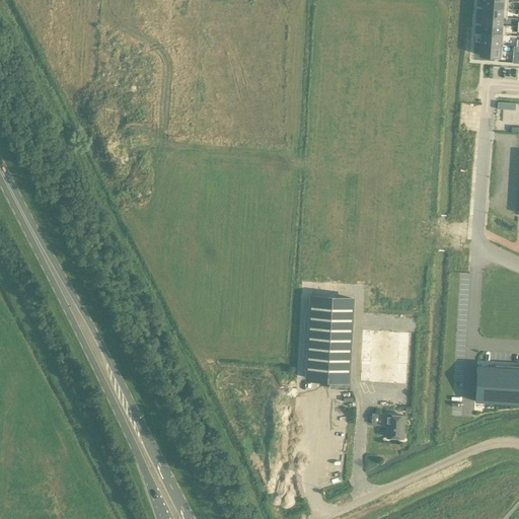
[(506,0),(483,0),(483,7),(507,8),(508,0),(506,0)]
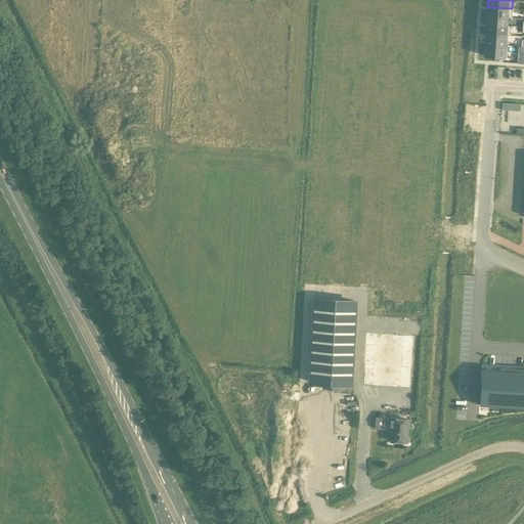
[(487,7),(487,15),(507,16),(507,17),(512,17),(512,8),(487,7)]
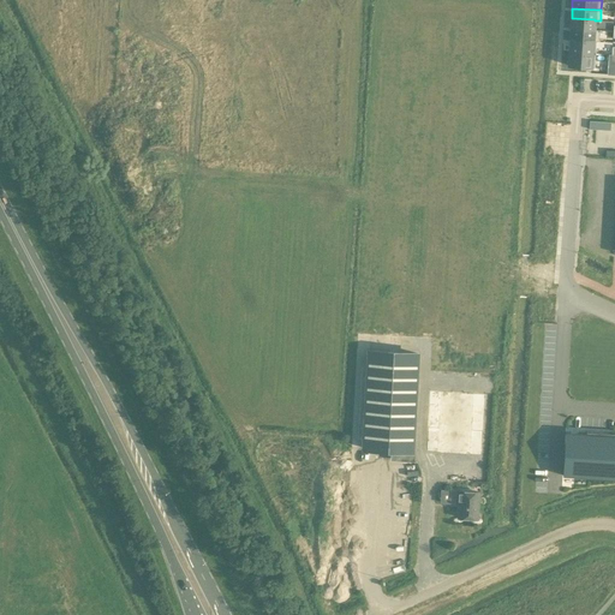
[(572,18),(571,29),(593,30),(593,29),(595,21),(595,19),(572,18)]
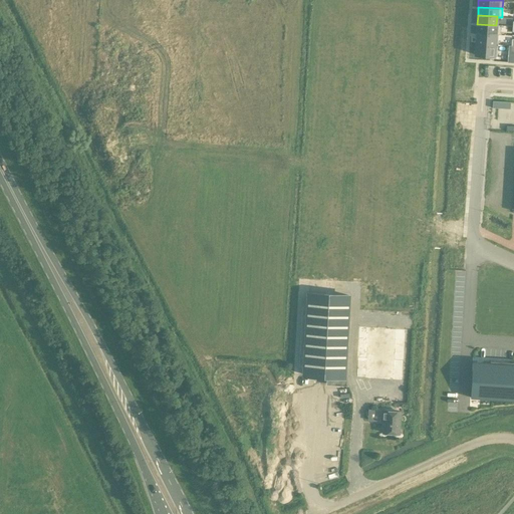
[(477,24),(477,32),(498,33),(498,34),(500,34),(501,25),(496,24),(496,25),(477,24)]
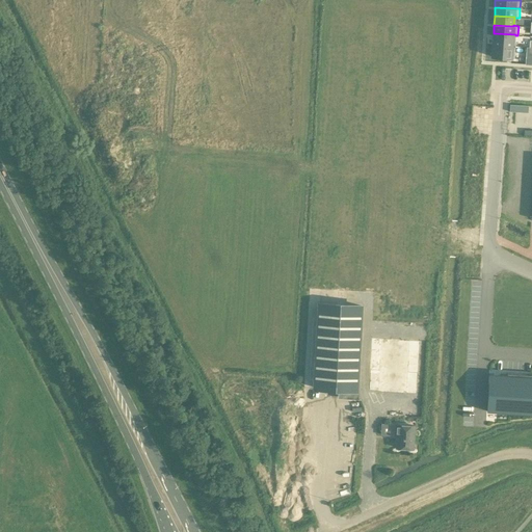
[(494,33),(493,45),(514,46),(515,35),(515,34),(494,33)]
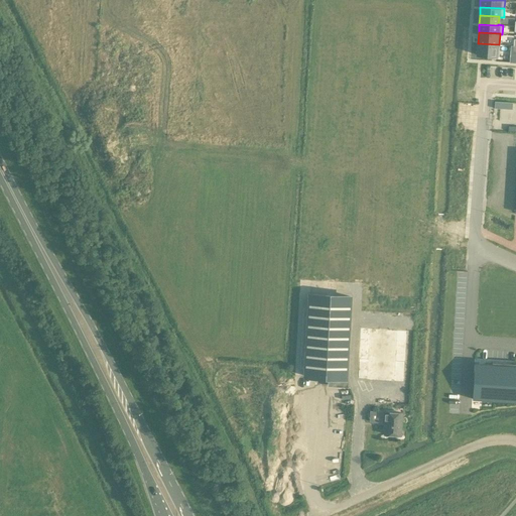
[(478,43),(477,55),(483,55),(483,56),(490,57),(490,55),(498,56),(499,44),(478,43)]
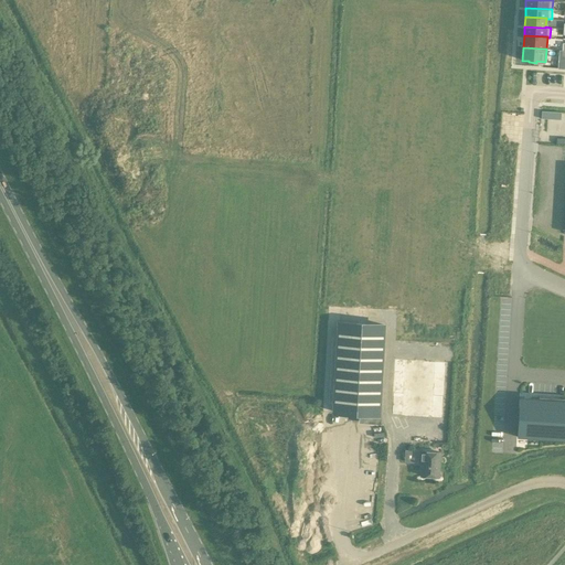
[(541,112),(541,118),(561,119),(561,112),(541,110),(541,112)]
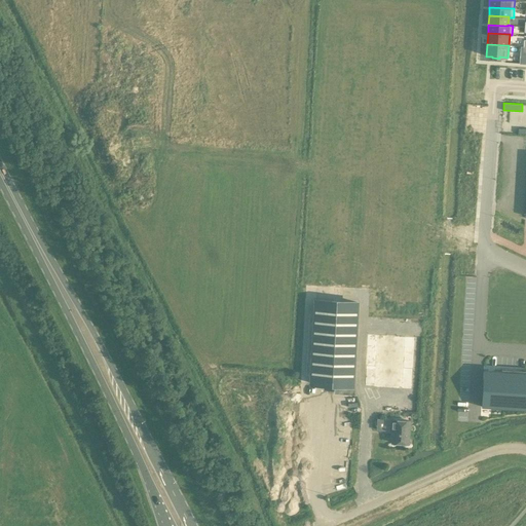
[(310,381),(310,383),(338,385),(337,393),(353,395),(354,384),(352,384),(352,382),(357,303),(314,300),(310,381)]
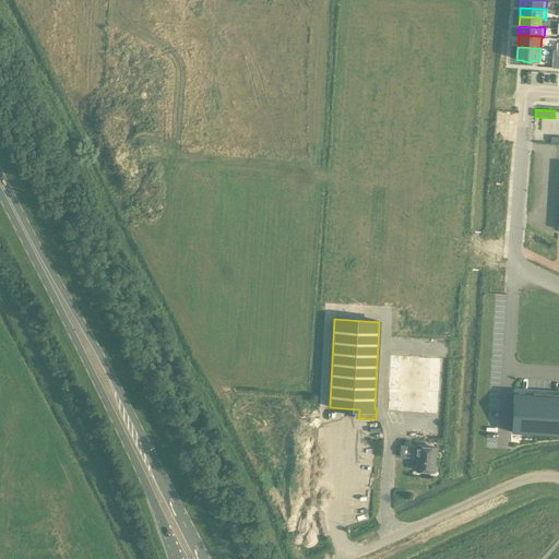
[(388,414),(443,415),(445,356),(390,354),(388,414)]
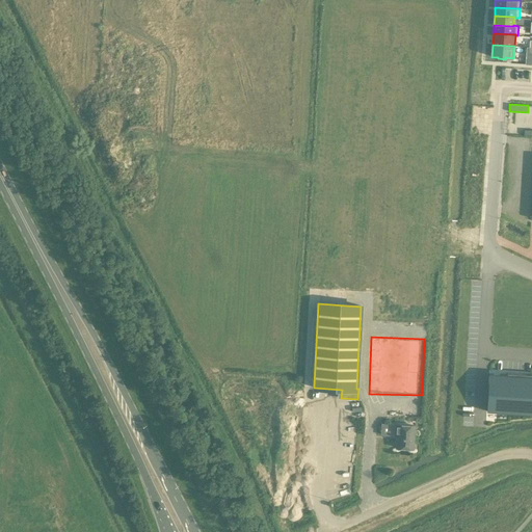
[(488,381),(486,410),(531,413),(531,375),(500,374),(500,382),(488,381)]
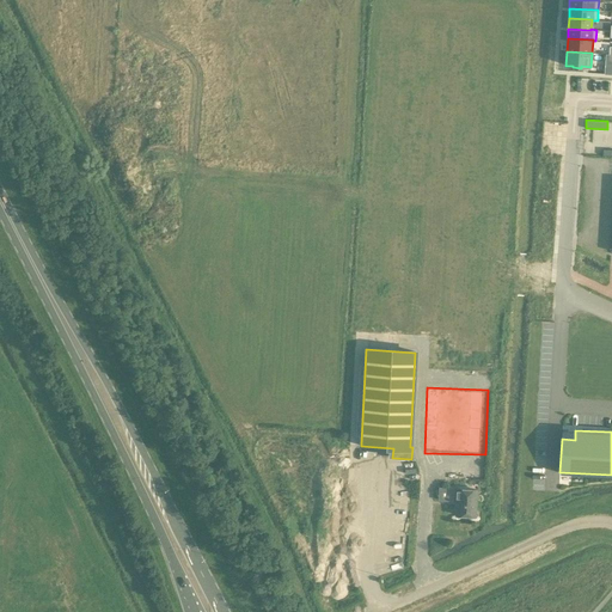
[(451,501),(452,487),(441,487),(440,501),(451,501)]
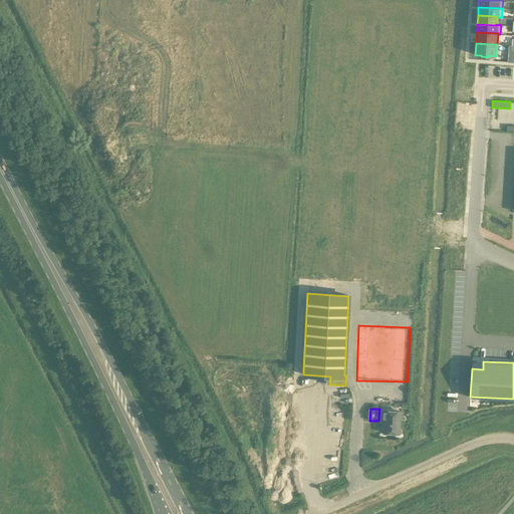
[(382,421),(382,433),(399,434),(401,412),(381,411),(380,421),(382,421)]
